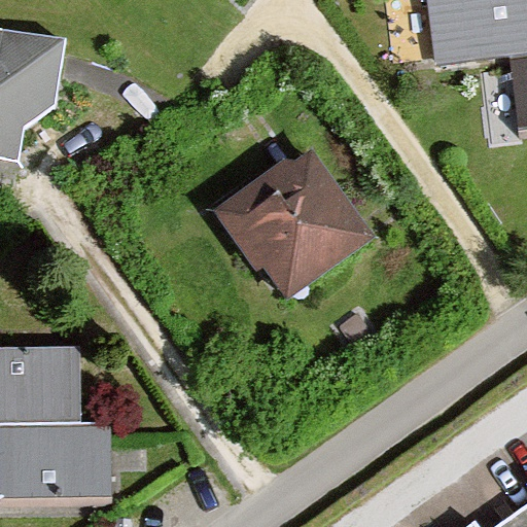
[(526,0),(417,0),(424,65),(499,56),(507,129),(526,126),(526,0)]
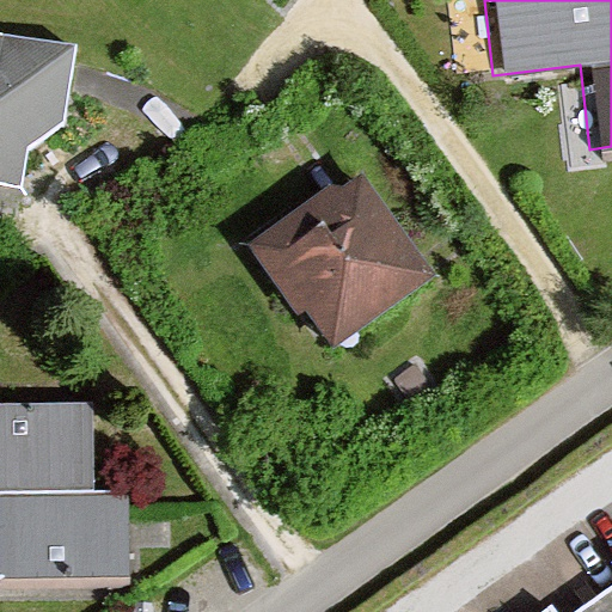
[(78,44),(0,32),(0,183),(20,187),(28,147),(66,121),(78,44)]
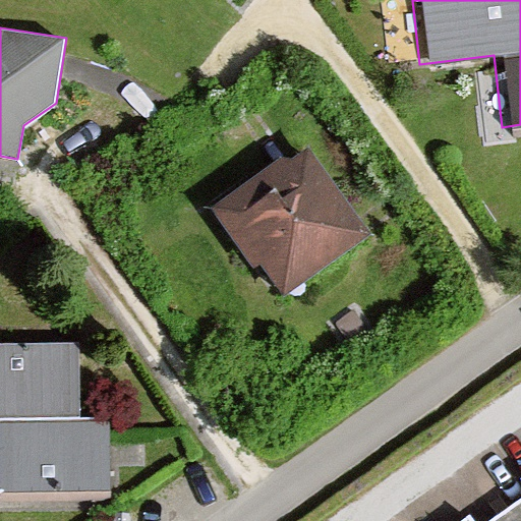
[(297,142),(211,211),(280,297),(365,228),(297,142)]
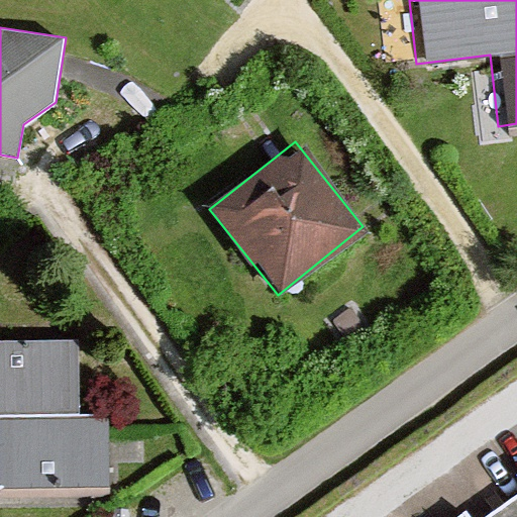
[(80,340),(0,340),(0,488),(107,488),(107,411),(80,411),(80,340)]
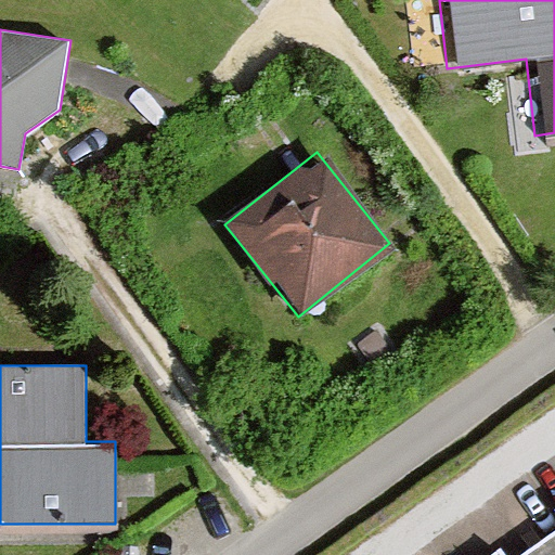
[(554,554),(554,528),(516,554),(554,554)]
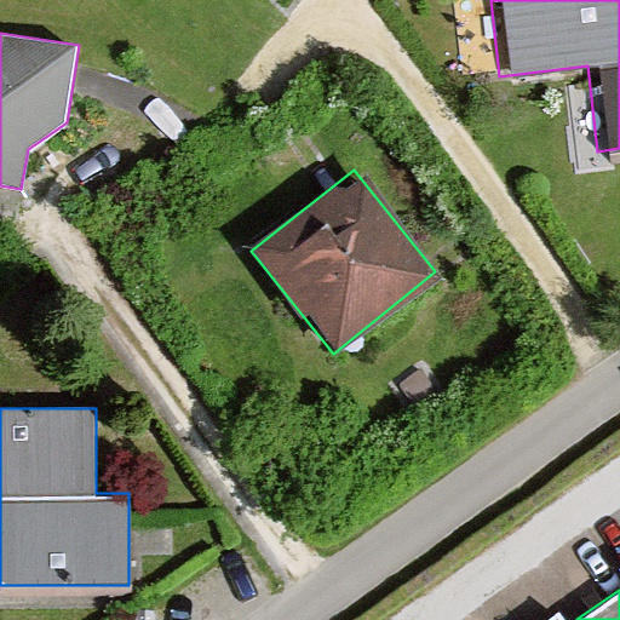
All buildings are outlined.
